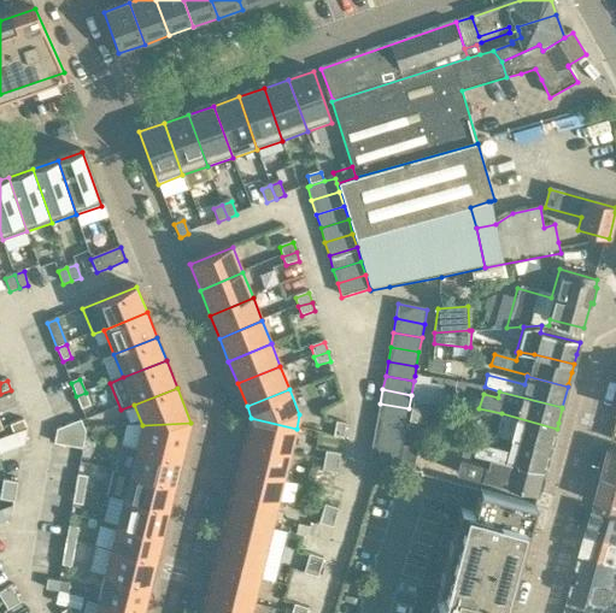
[(91,406),(86,393),(76,396),(82,410),(91,406)]
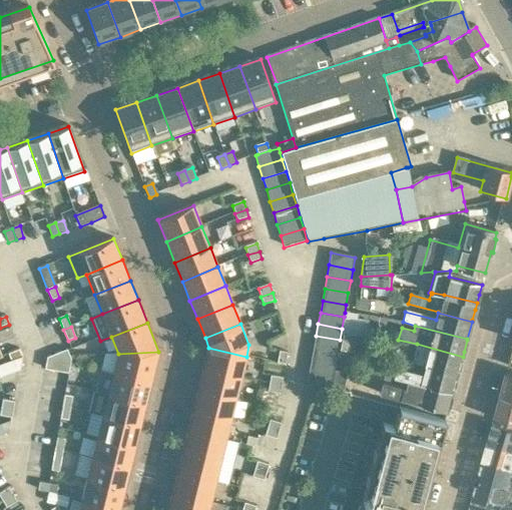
[(340,340),(316,336),(314,348),(338,352),(340,340)]
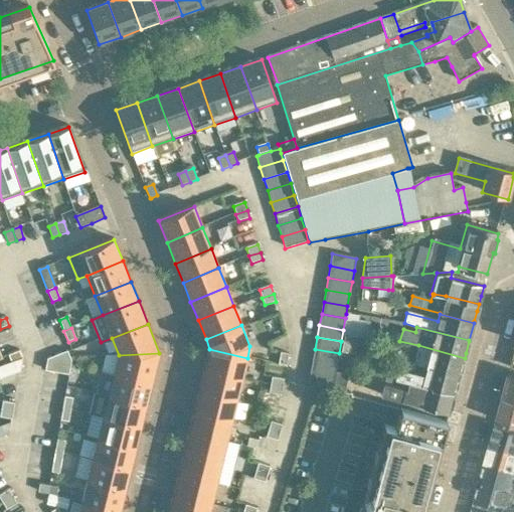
[(344,338),(341,352),(345,353),(354,354),(357,341),(344,338)]
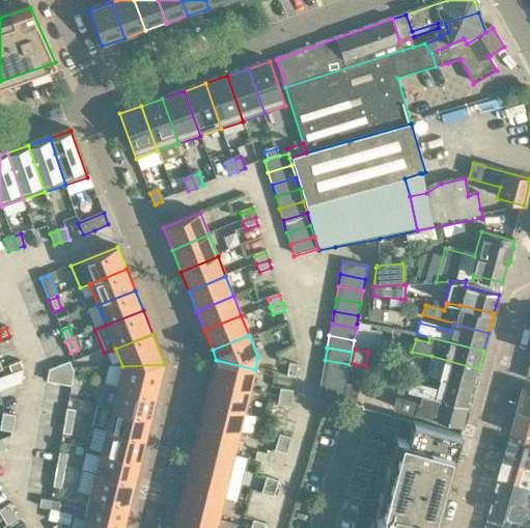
[(439,379),(474,388),(479,369),(431,356),(426,376),(439,379)]
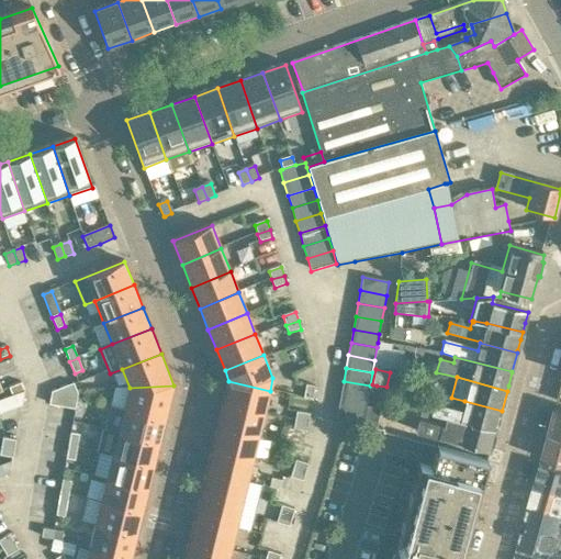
[(228,381),(223,405),(264,415),(270,391),(228,381)]
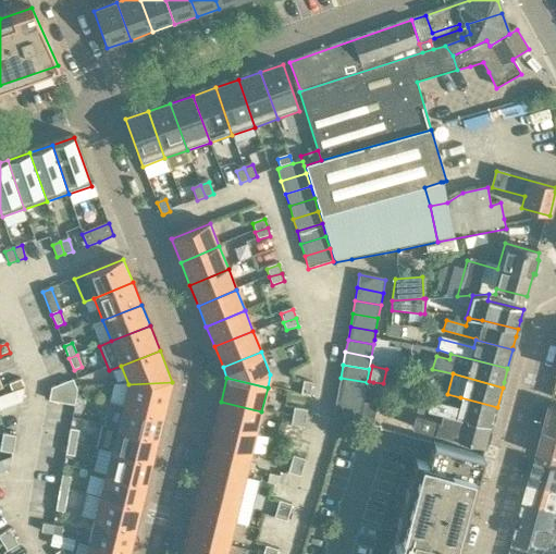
[(338,391),(365,395),(367,382),(341,378),(338,391)]
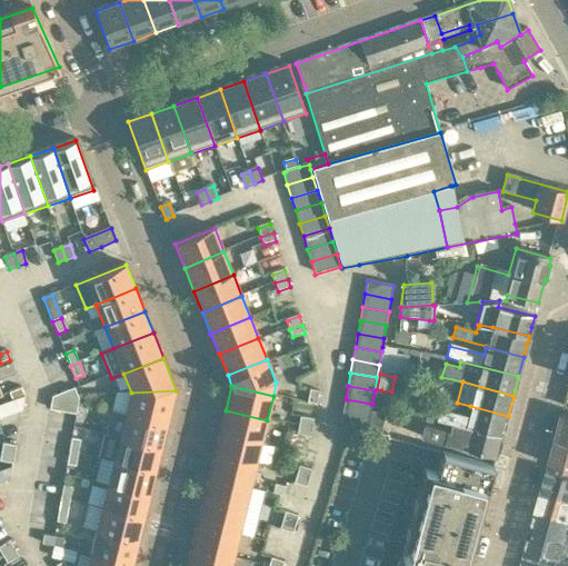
[(12,401),(26,397),(22,389),(10,394),(12,401)]
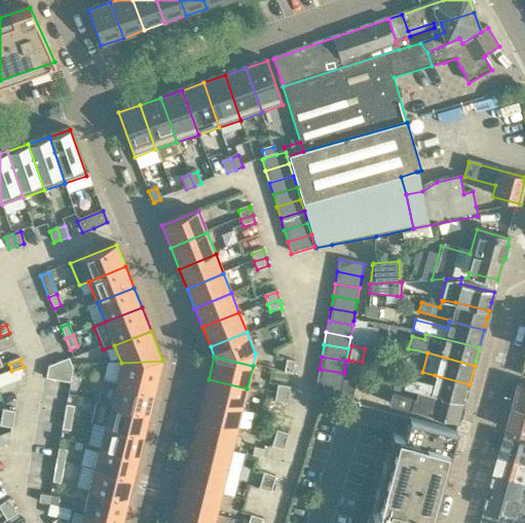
[(60,373),(72,375),(74,370),(70,361),(69,360),(57,365),(60,373)]
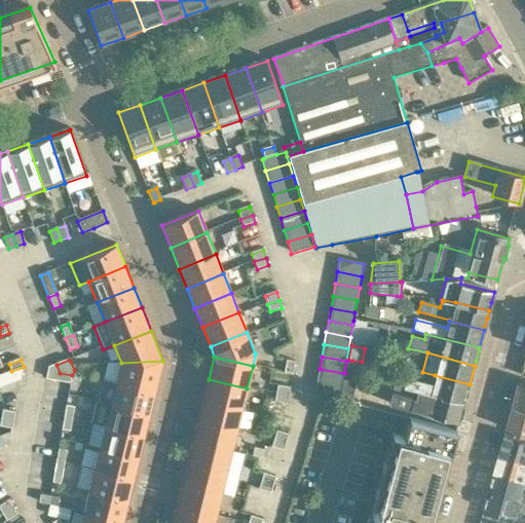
[(155,389),(162,361),(121,363),(117,380),(155,389)]
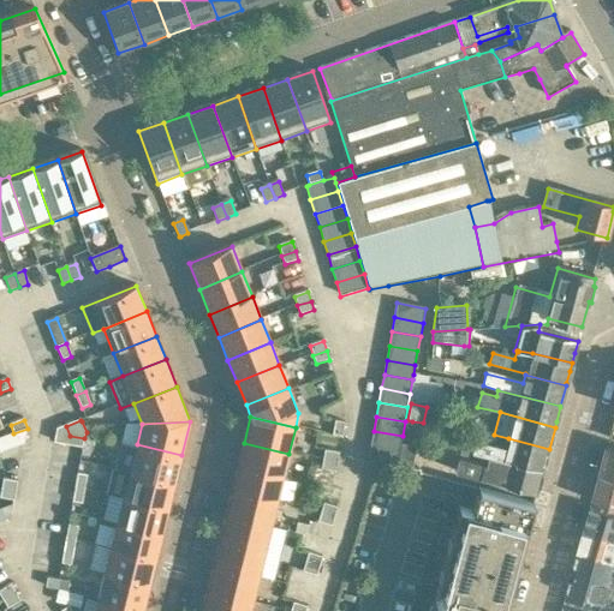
[(335,421),(333,436),(343,438),(345,424),(335,421)]
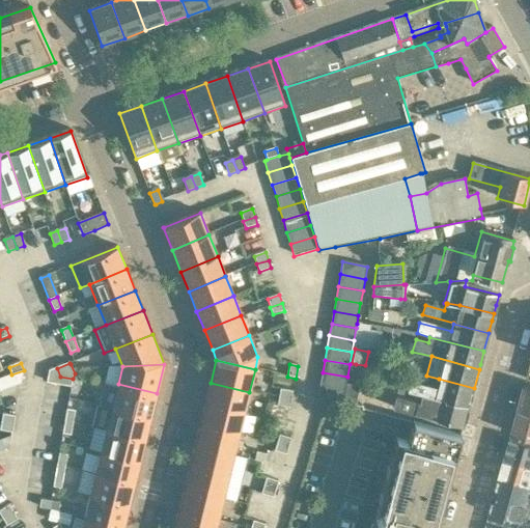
[(356,364),(353,382),(362,384),(365,365),(356,364)]
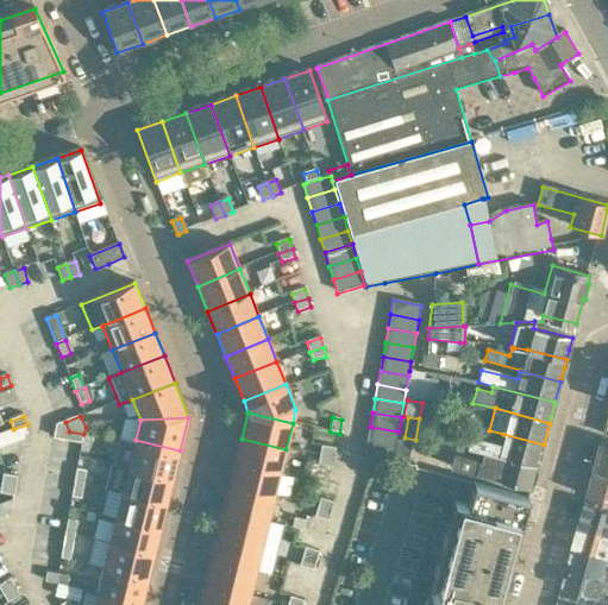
[(68,441),(69,432),(66,422),(56,426),(54,439),(68,441)]
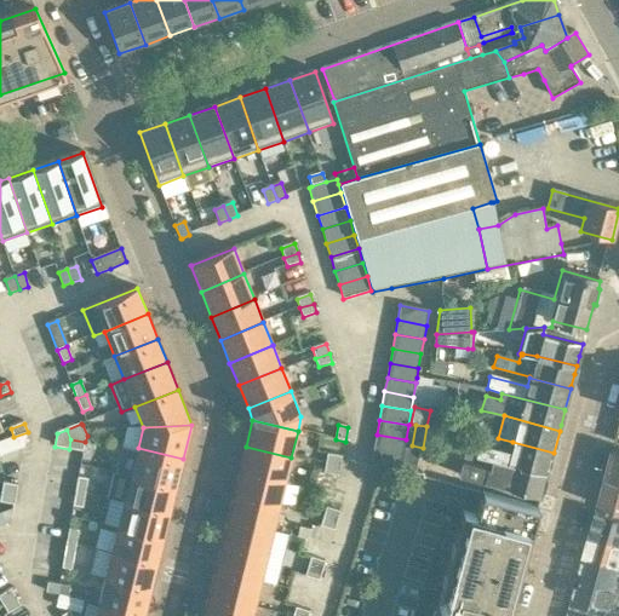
[(28,432),(13,437),(12,447),(24,449),(28,432)]
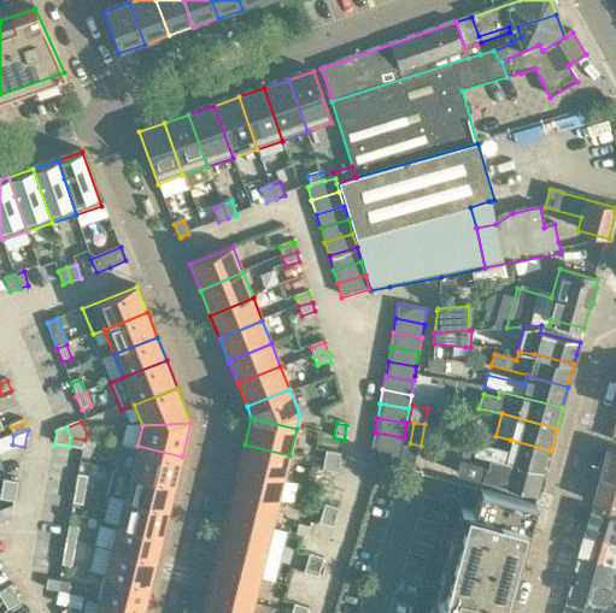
[(404,437),(375,432),(373,447),(400,452),(404,437)]
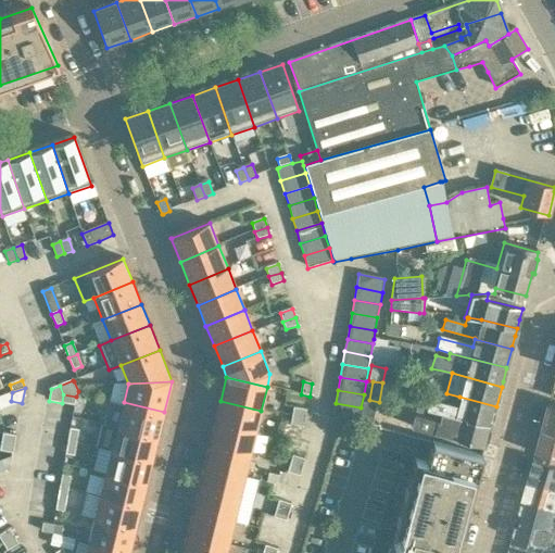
[(63,394),(62,403),(75,405),(76,397),(63,394)]
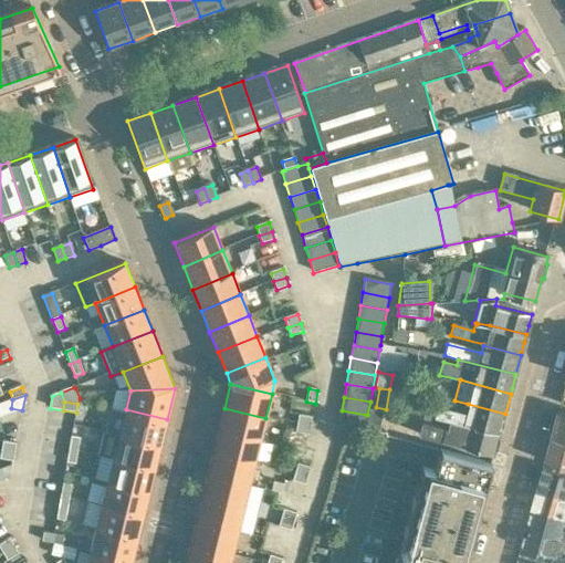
[(427,403),(425,414),(500,434),(505,414),(468,404),(466,413),(427,403)]
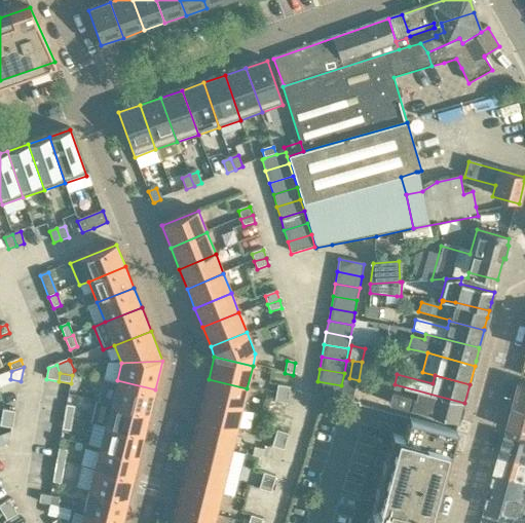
[(106,377),(100,404),(111,407),(149,416),(155,389),(117,380),(106,377)]
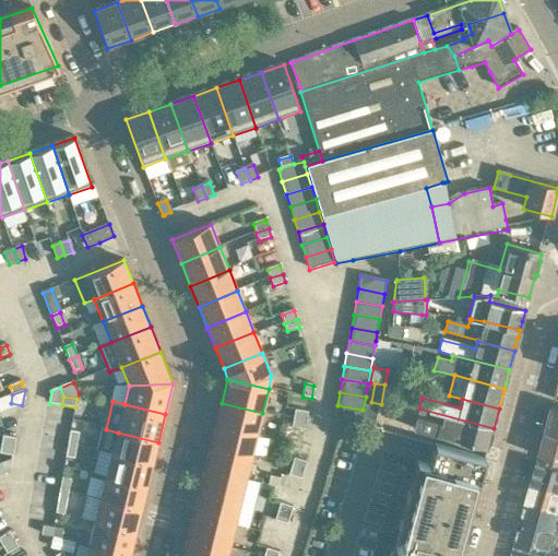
[(216,426),(257,436),(262,413),(222,403),(216,426)]
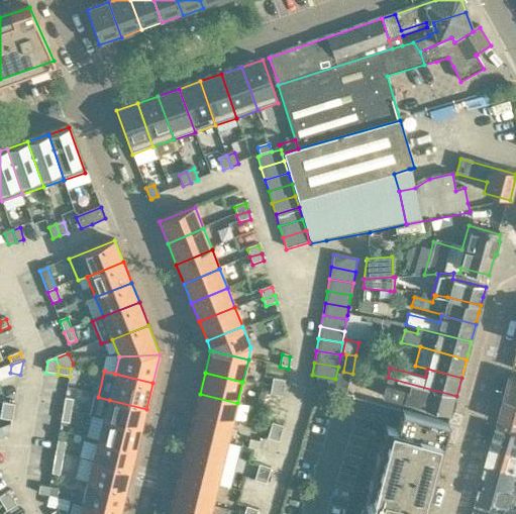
[(335,379),(312,375),(310,386),(321,388),(333,391),(335,379)]
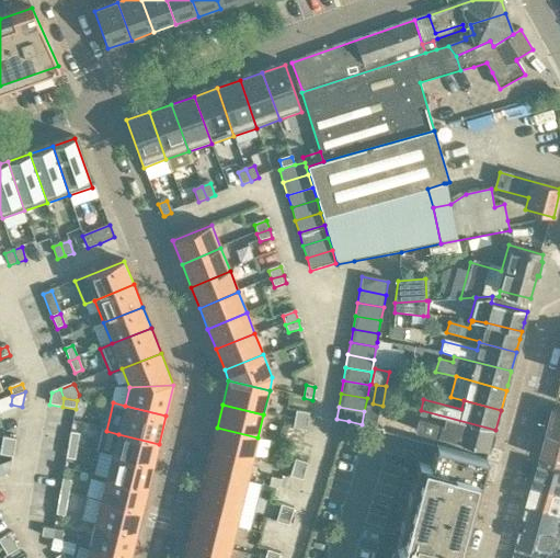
[(559,409),(556,408),(549,433),(559,436),(559,409)]
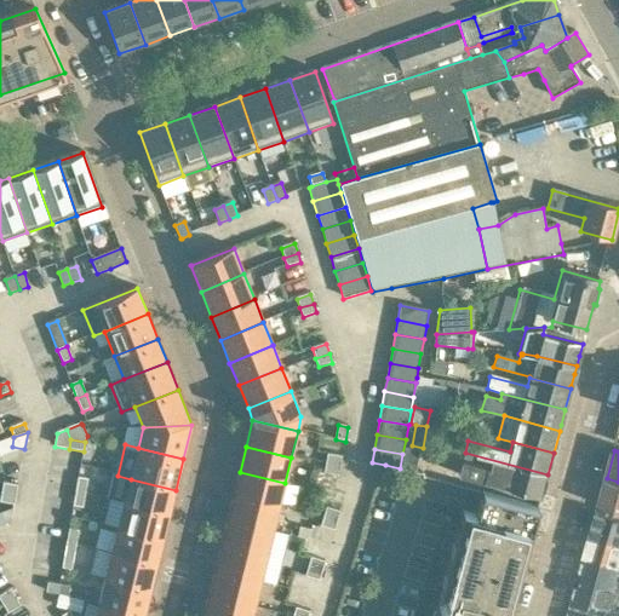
[(405,453),(401,470),(401,471),(416,475),(420,456),(405,453)]
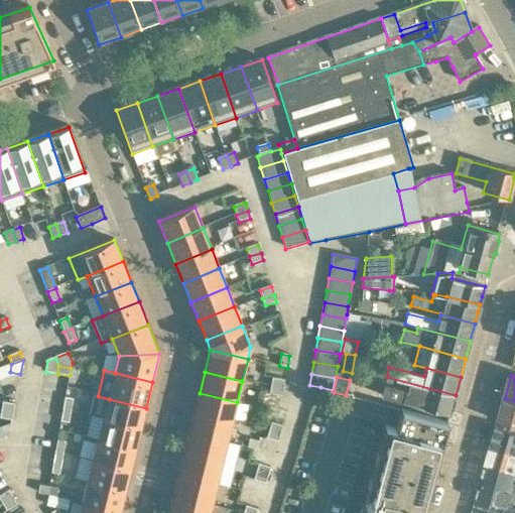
[(387,377),(382,397),(451,415),(456,396),(456,395),(387,377)]
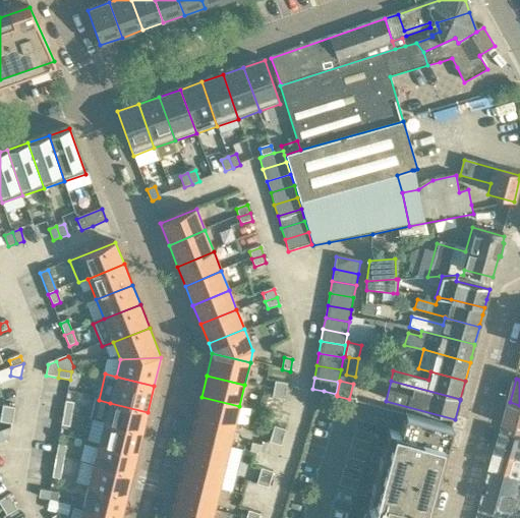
[(276,383),(274,391),(286,393),(287,385),(276,383)]
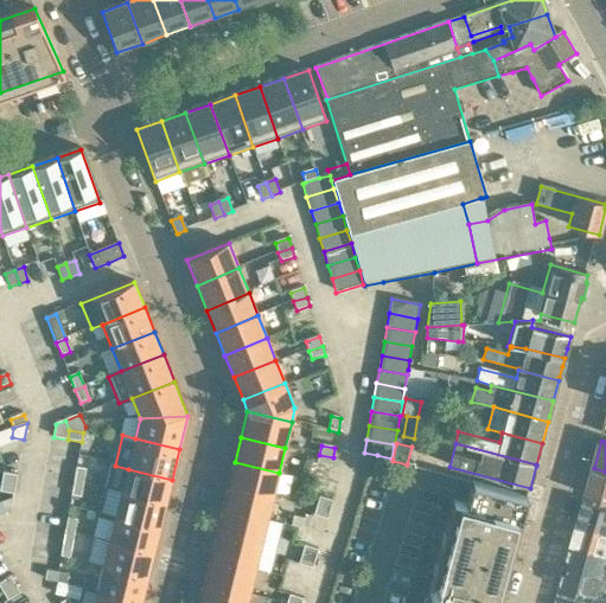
[(332,467),(333,457),(319,455),(318,464),(332,467)]
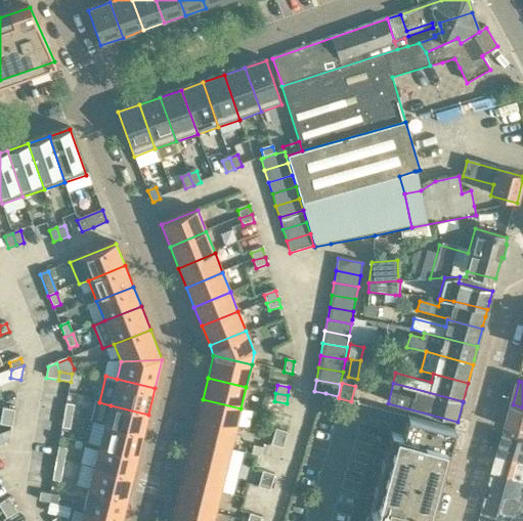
[(203,399),(198,420),(235,430),(241,408),(203,399)]
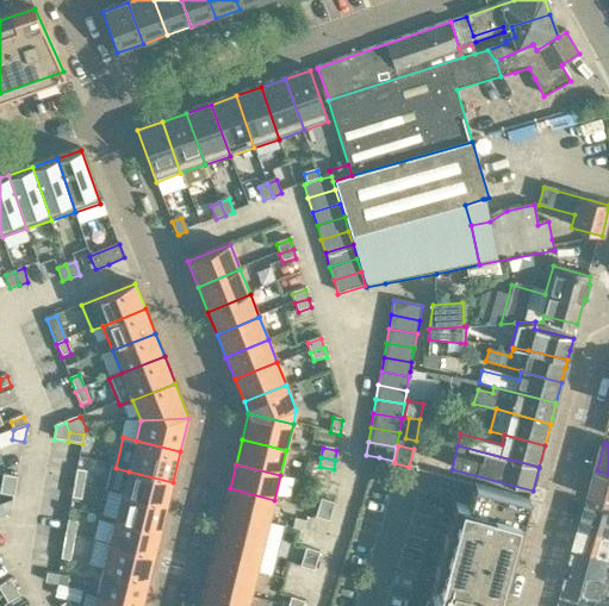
[(75,485),(85,486),(87,472),(78,470),(75,485)]
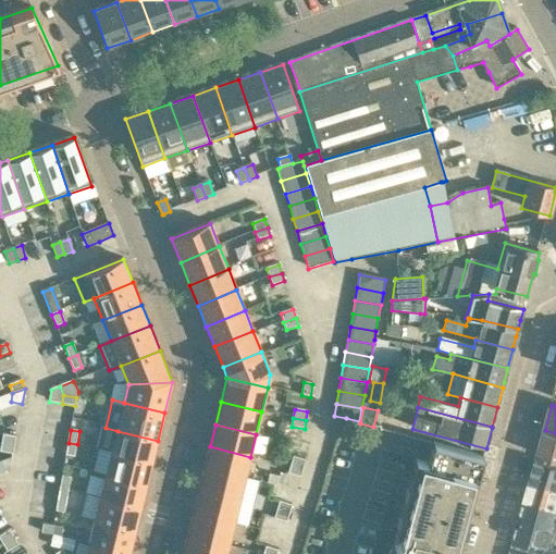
[(539,456),(538,456),(555,462),(555,433),(545,430),(544,432),(544,434),(543,440),(539,456)]
